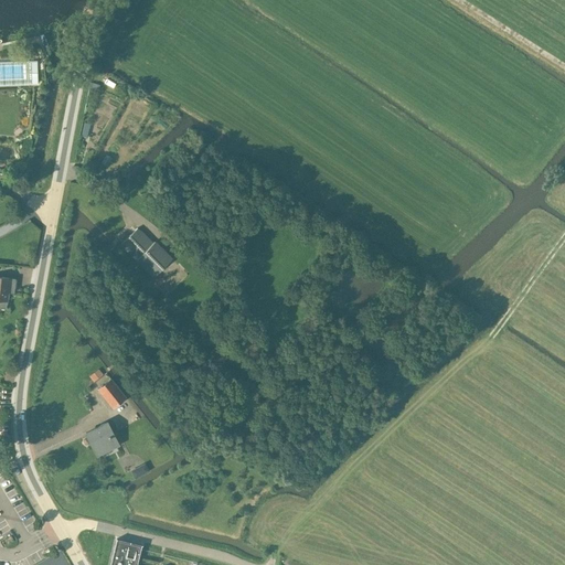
[(0,85),(38,84),(36,61),(0,61),(0,85)]
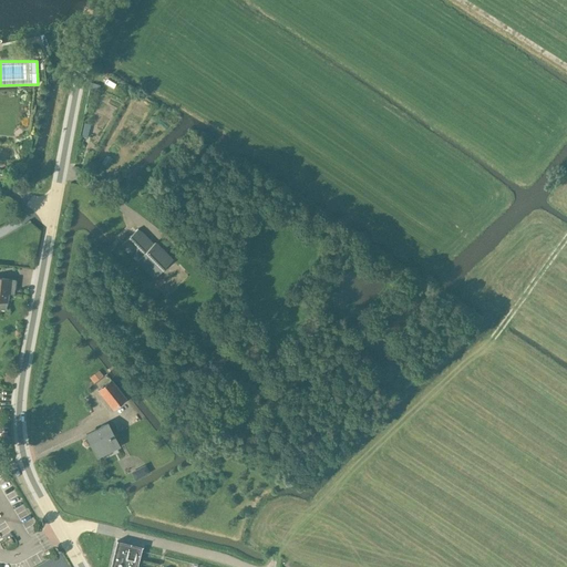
[(155,241),(153,244),(137,228),(121,245),(136,260),(154,277),(173,259),(155,241)]
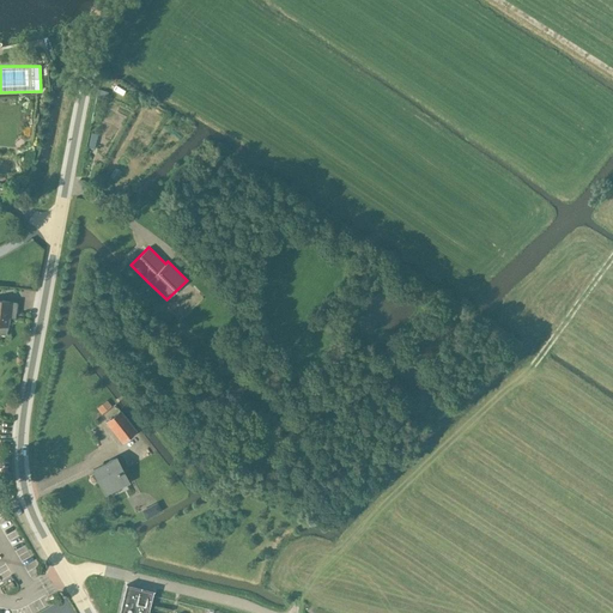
[(8,316),(14,317),(17,302),(13,302),(13,301),(0,299),(0,333),(6,334),(7,326),(8,326),(8,316)]
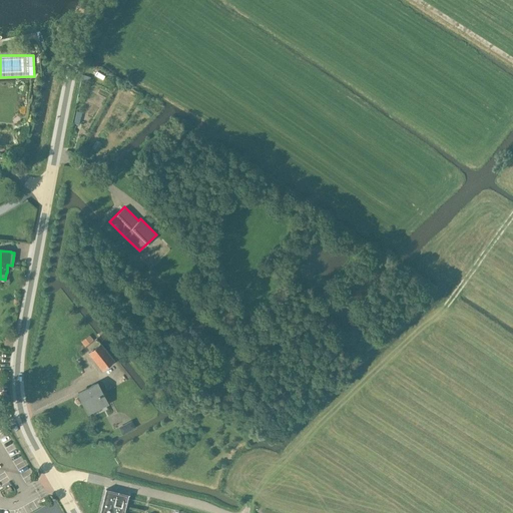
[(87,353),(88,354),(102,371),(115,361),(100,343),(87,353)]
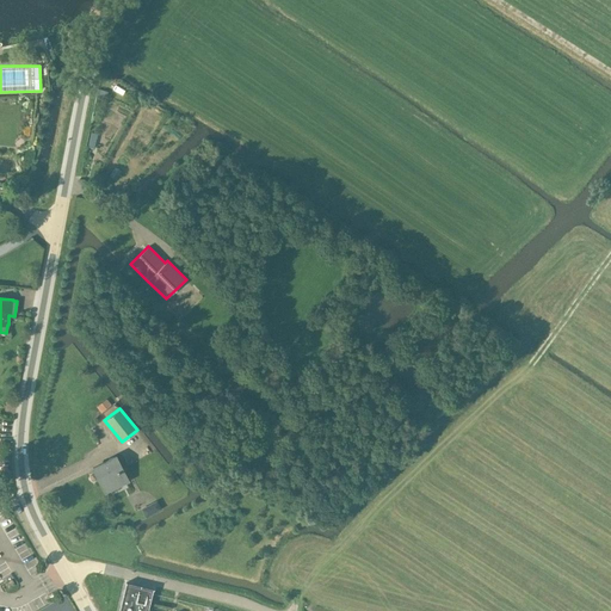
[(115,456),(92,468),(104,491),(127,479),(115,456)]
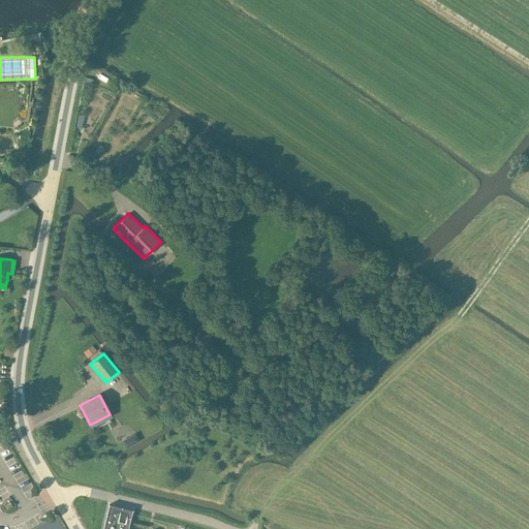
[(104,528),(126,528),(127,526),(128,526),(129,523),(128,523),(130,511),(127,510),(128,509),(125,508),(125,509),(111,506),(109,511),(107,511),(106,515),(109,515),(106,521),(105,521),(104,524),(105,524),(104,528)]
